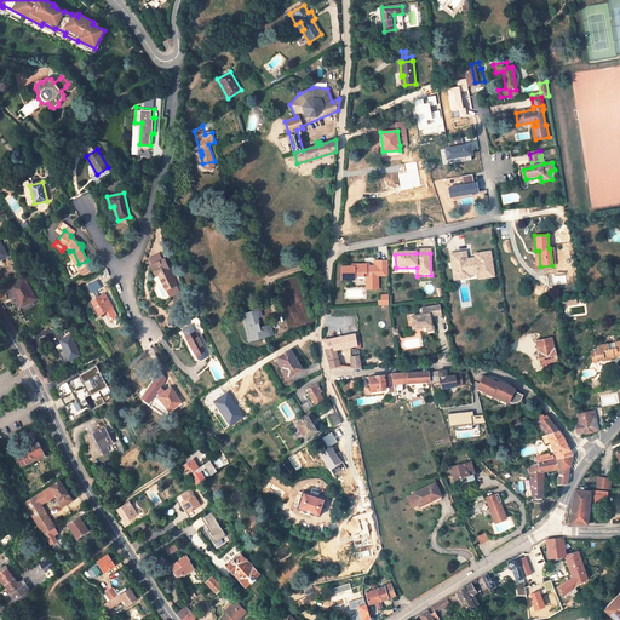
[(466,254),(451,257),(452,265),(453,265),(454,271),(453,271),(454,280),(469,277),(478,276),(478,280),(486,280),(486,281),(494,280),(491,256),(475,257),(476,262),(468,263),(466,254)]
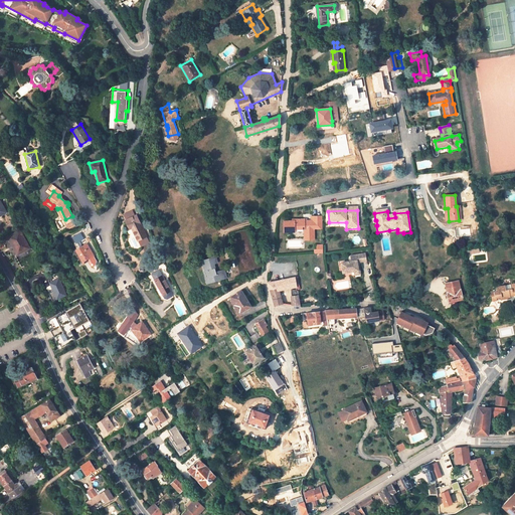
[(147,236),(136,214),(125,220),(129,229),(132,227),(138,240),(147,236)]
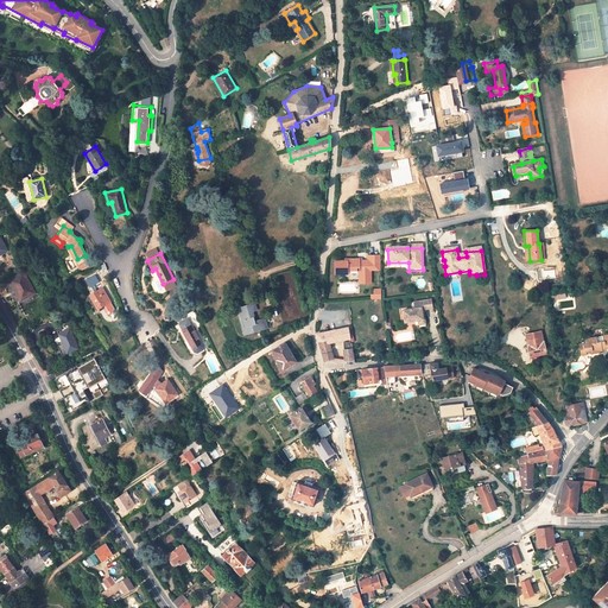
[(380,273),(380,258),(368,259),(368,264),(360,264),(360,261),(344,261),(344,264),(335,264),(335,277),(348,277),(348,273),(359,273),(359,286),(371,286),(371,273),(380,273)]
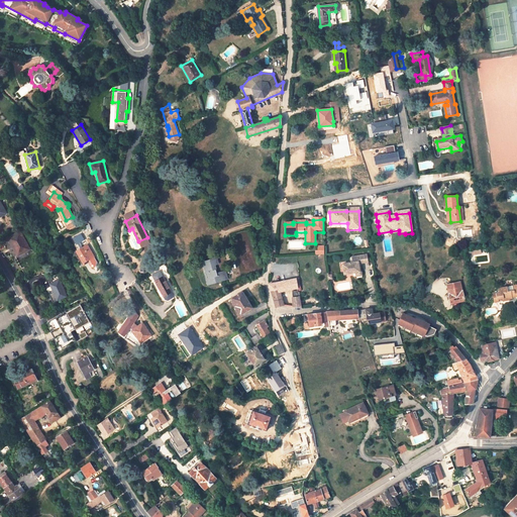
[(8,238),(17,255),(29,249),(20,232),(8,238)]
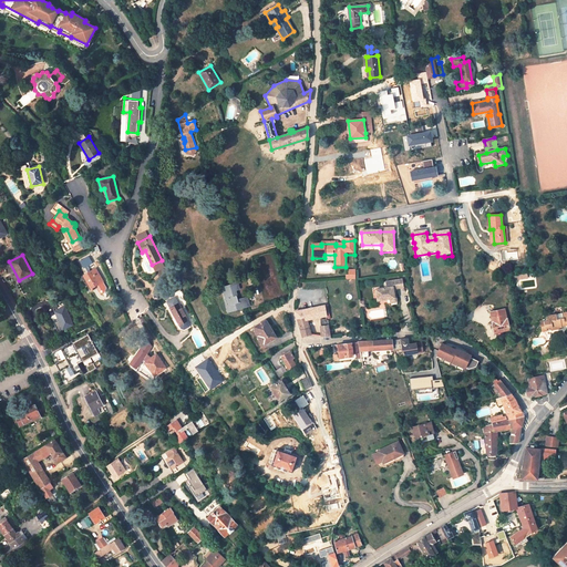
[(80,261),(83,268),(92,264),(89,257),(80,261)]
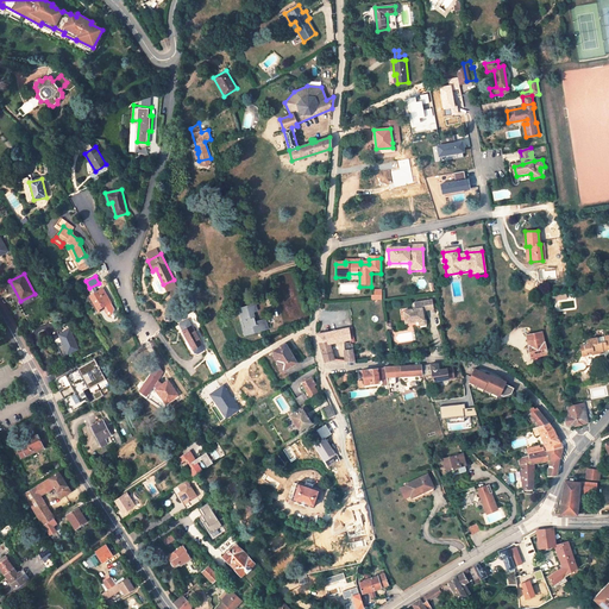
[(111,303),(102,288),(92,295),(99,309),(102,308),(106,314),(112,315),(114,311),(111,303)]
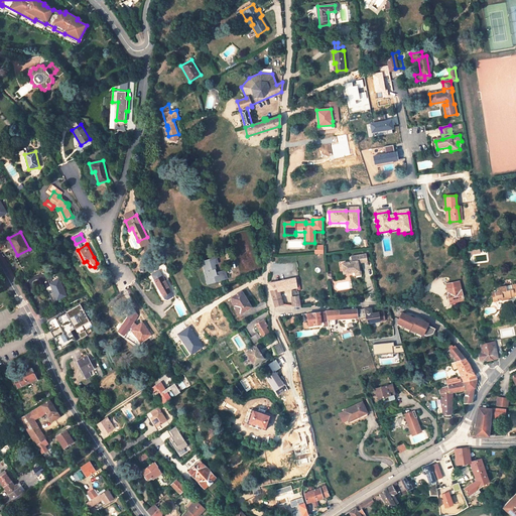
[(323,248),(314,248),(314,257),(324,257),(323,248)]
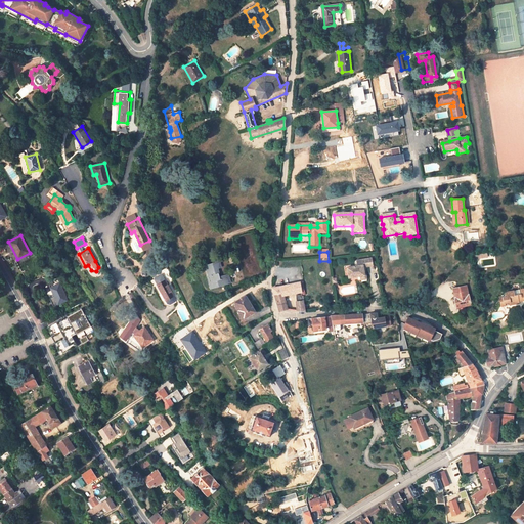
[(370,260),(355,262),(356,268),(354,268),(346,269),(348,279),(359,278),(365,277),(364,271),(362,271),(362,269),(372,267),(370,260)]
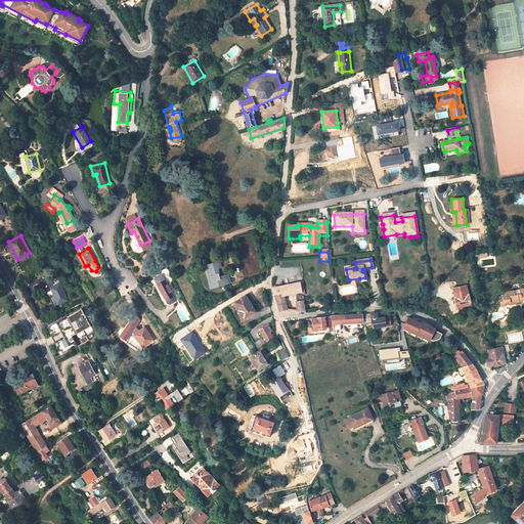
[(210,276),(209,277),(211,287),(230,281),(228,274),(220,276),(217,268),(221,267),(220,262),(207,266),(210,276)]
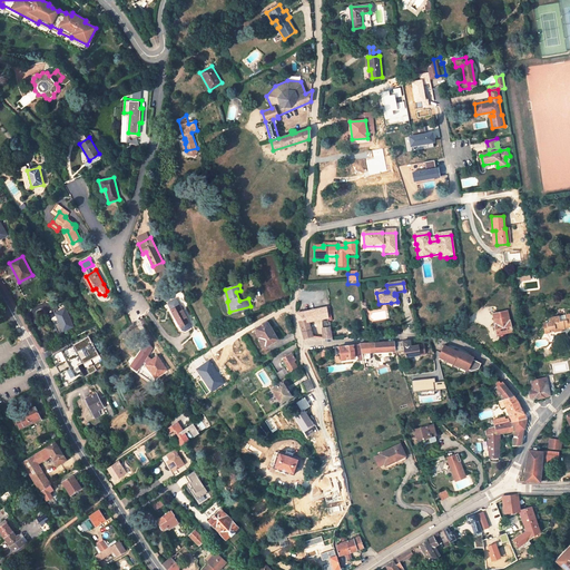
[(168,304),(172,310),(180,327),(183,331),(185,331),(190,328),(190,325),(189,323),(179,305),(177,300),(168,304)]
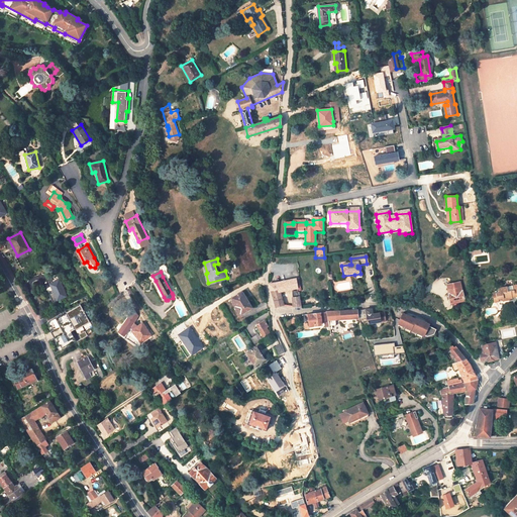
[(284,305),(280,291),(298,288),(301,288),(299,278),(269,284),(275,307),(284,305)]
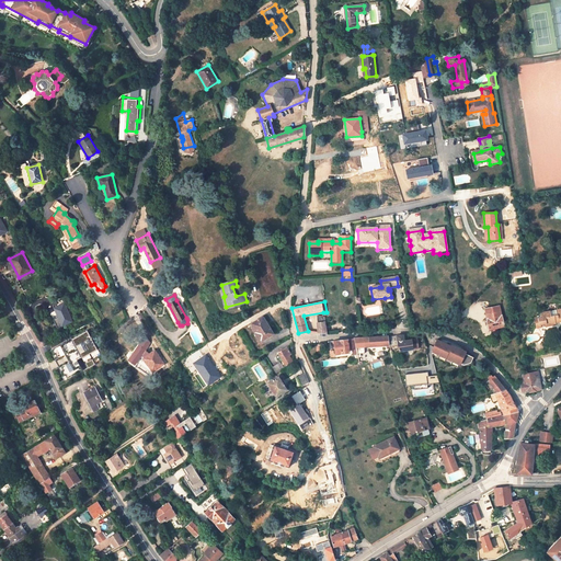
[(55,308),(63,325),(71,321),(64,304),(55,308)]
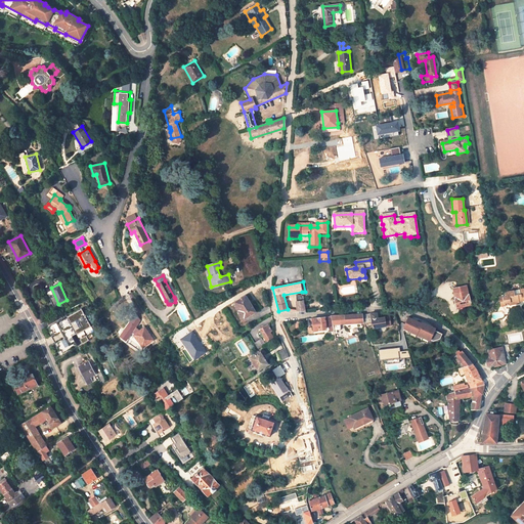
[(155,287),(163,302),(166,301),(158,285),(155,287)]
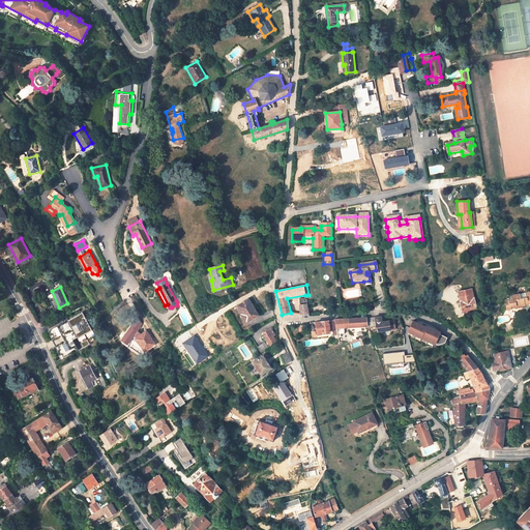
[(458,291),(462,311),(476,307),(472,288),(458,291)]
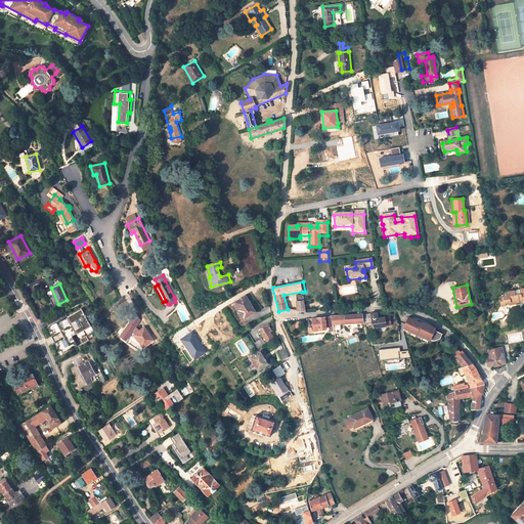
[(514,290),(506,292),(507,296),(499,298),(499,300),(503,299),(504,303),(506,303),(510,302),(510,305),(519,303),(519,301),(523,300),(523,288),(519,290),(520,294),(515,295),(514,290)]
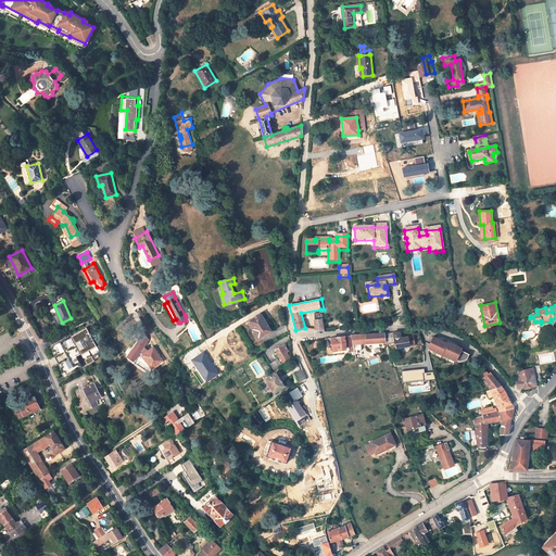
[(264,318),(261,313),(249,320),(254,329),(252,330),(256,338),(258,337),(260,338),(272,331),(267,323),(268,321),(265,318),(264,318)]
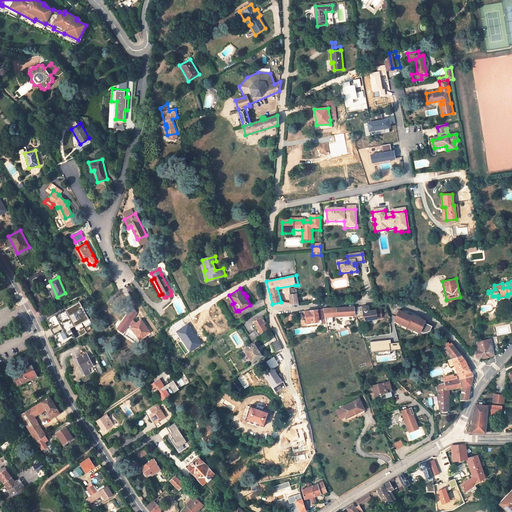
[(290,295),(292,303),(298,304),(297,294),(296,288),(289,289),(290,295)]
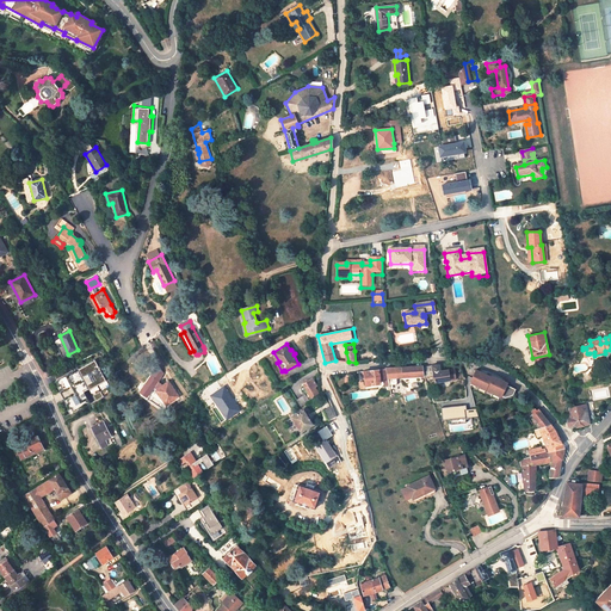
[(94,360),(55,381),(61,390),(60,392),(67,403),(66,403),(71,414),(90,403),(84,392),(88,389),(90,390),(106,381),(94,360)]
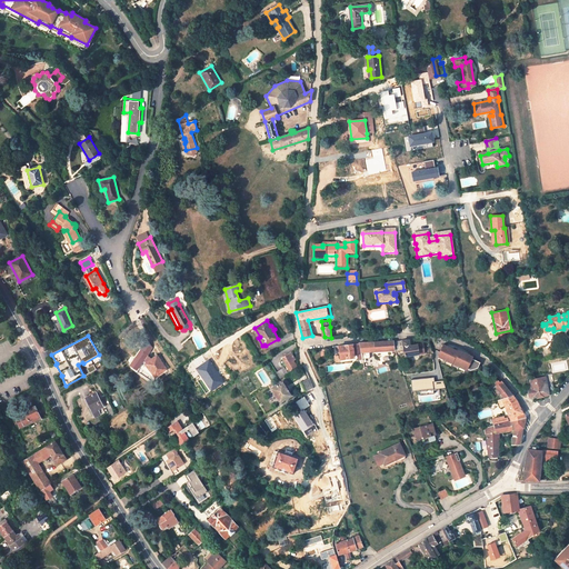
[(362,358),(369,358),(369,351),(392,350),(392,352),(396,352),(395,342),(393,340),(359,343),(362,358)]
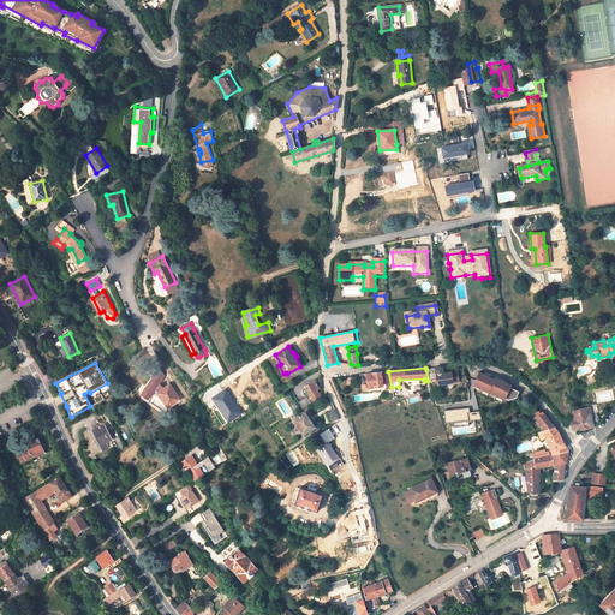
[(445,374),(442,375),(442,369),(427,370),(428,381),(436,380),(437,386),(458,382),(457,376),(452,376),(451,374),(445,374)]
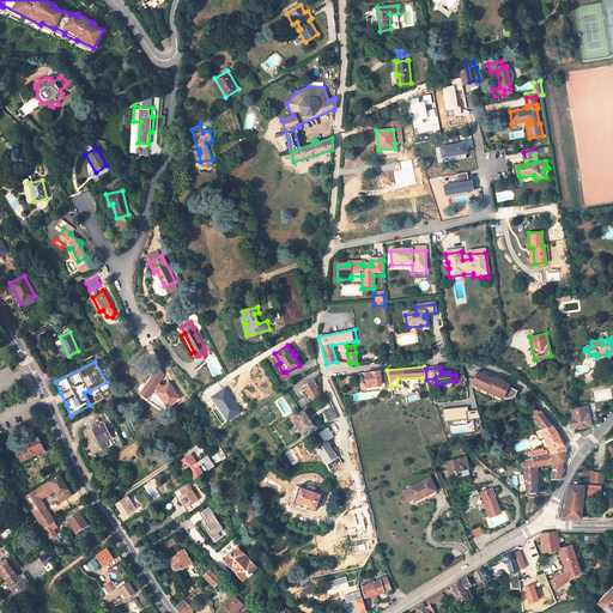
[(366,387),(382,386),(382,382),(386,382),(387,387),(390,386),(387,370),(381,371),(365,372),(366,387)]
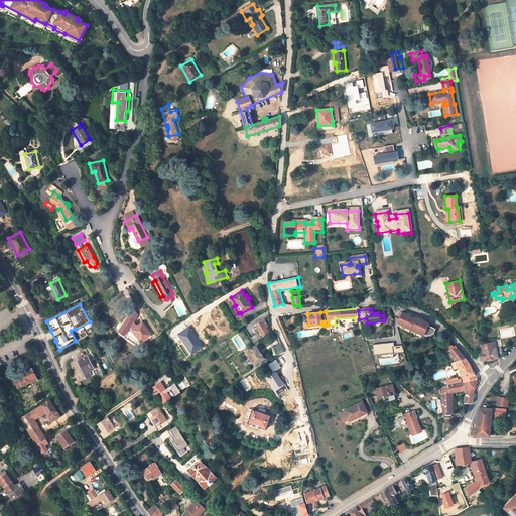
[(405,314),(401,312),(397,321),(397,328),(420,338),(421,336),(423,335),(427,326),(428,324),(425,323),(425,320),(423,319),(416,315),(414,318),(405,314)]
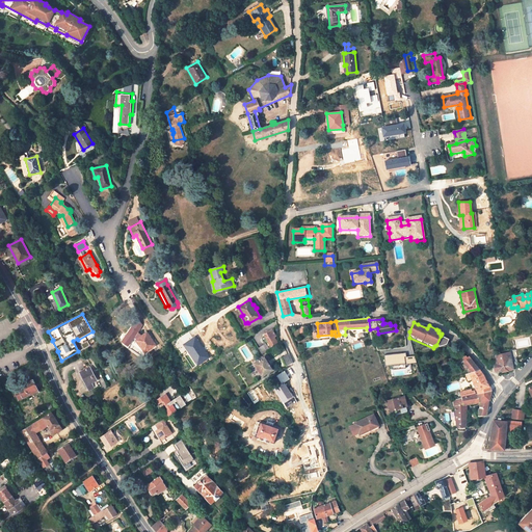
[(272,330),(265,335),(271,346),(277,342),(274,338),(276,337),(272,330)]
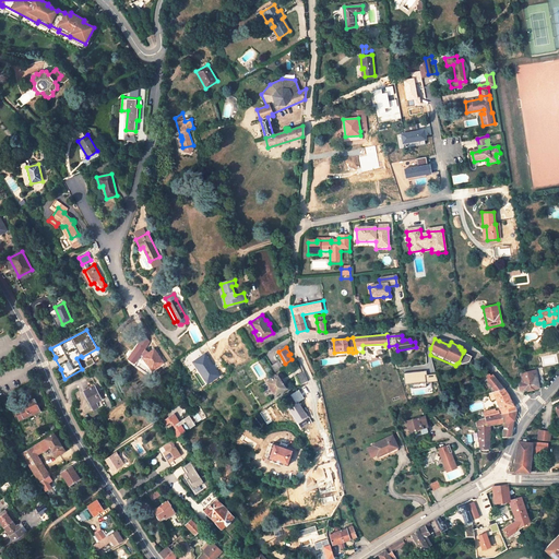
[(154,349),(143,357),(152,370),(163,364),(154,349)]
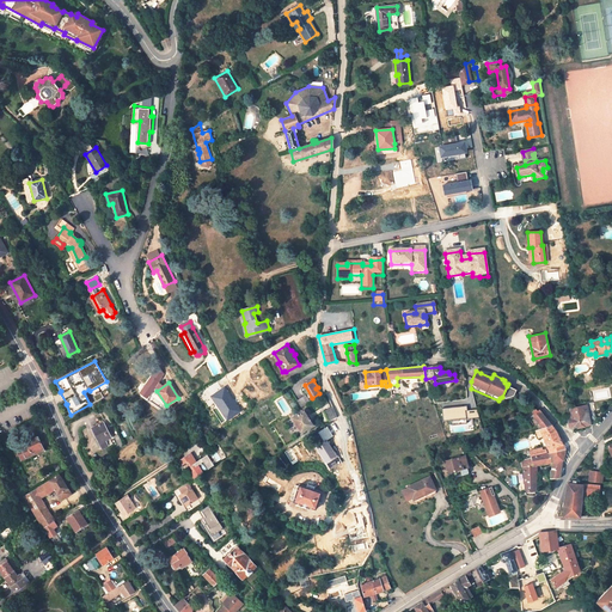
[(516,390),(507,386),(502,397),(506,398),(514,396),(516,390)]
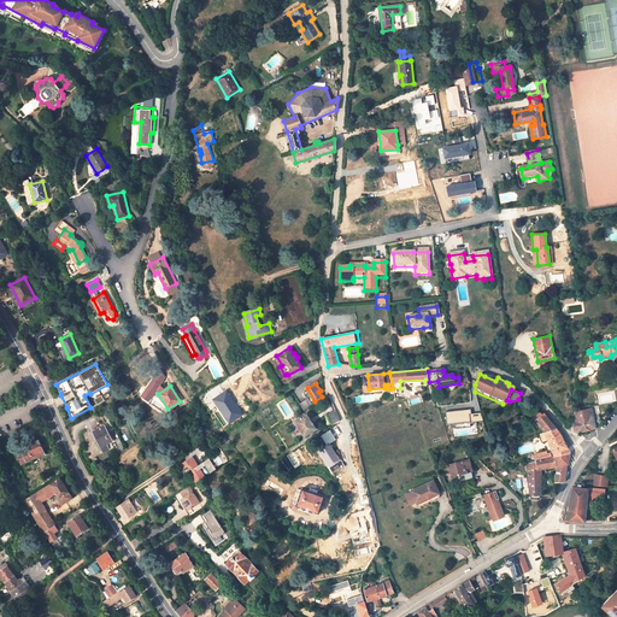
[(228,391),(213,399),(228,423),(244,413),(228,391)]
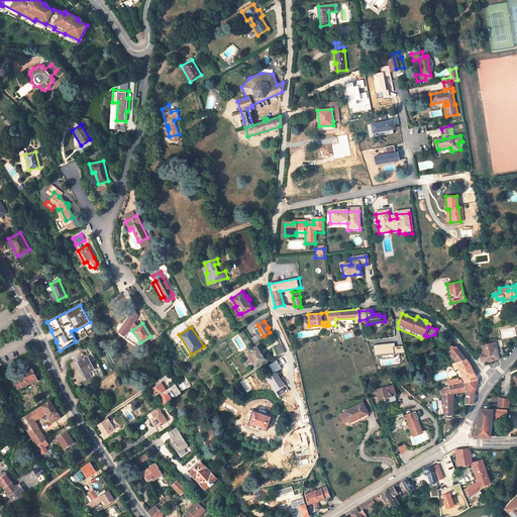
[(254,344),(260,341),(259,340),(261,338),(259,334),(251,338),(254,344)]
